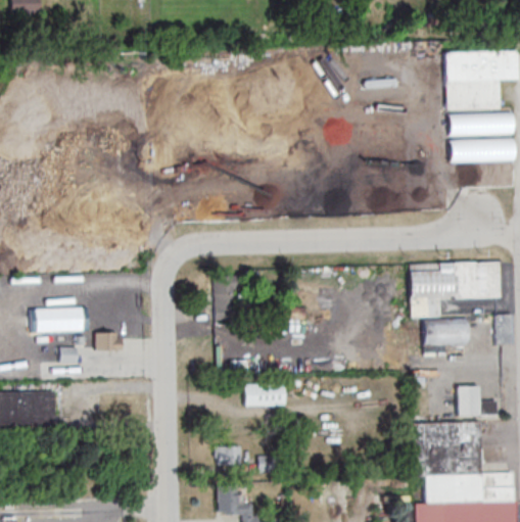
[(42,0),(11,0),(12,15),(42,15),(42,0)]
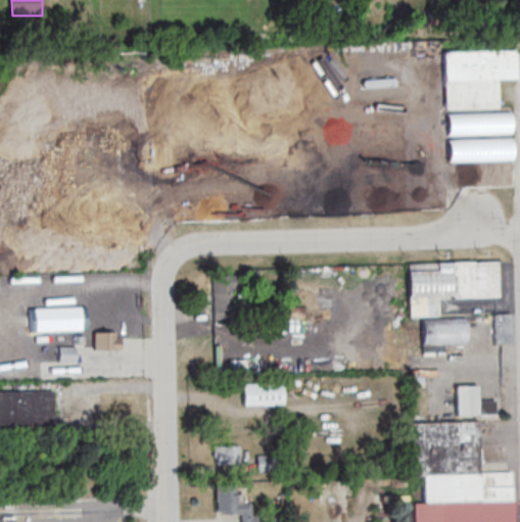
[(519,51),(445,52),(445,109),(501,109),(501,81),(519,81),(519,51)]
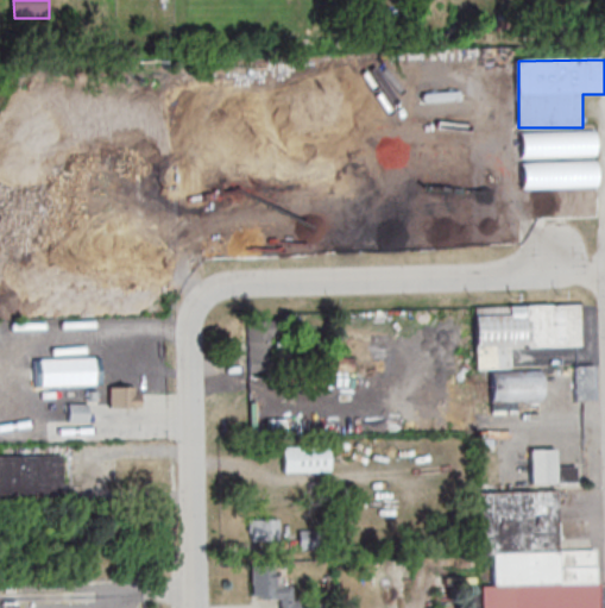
[(477,307),(477,370),(493,370),(495,415),(521,415),(521,403),(547,402),(547,371),(512,371),(512,349),(584,348),(584,306),(477,307)]
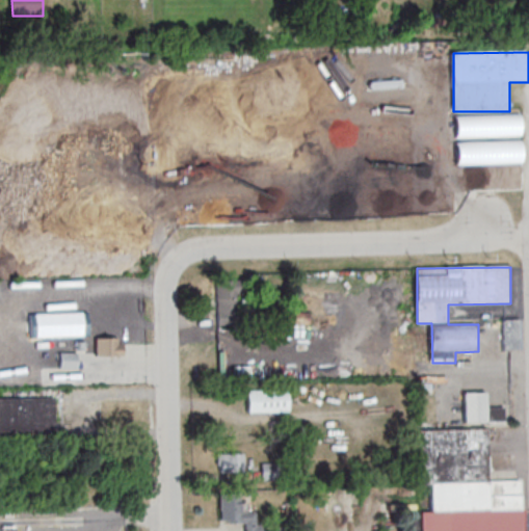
[(218,282),(218,322),(244,322),(244,282),(218,282)]
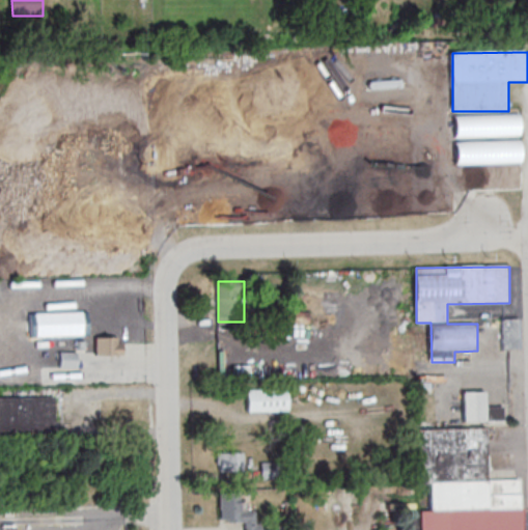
[(523,351),(523,319),(504,319),(504,351),(523,351)]
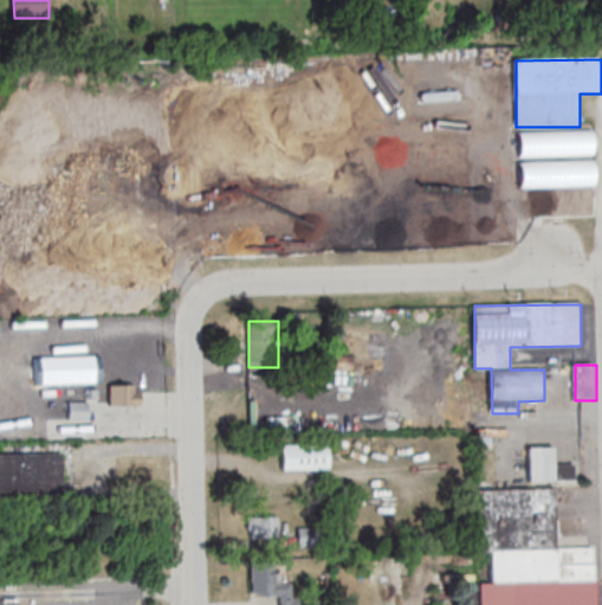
[(142,406),(142,385),(111,385),(111,406),(142,406)]
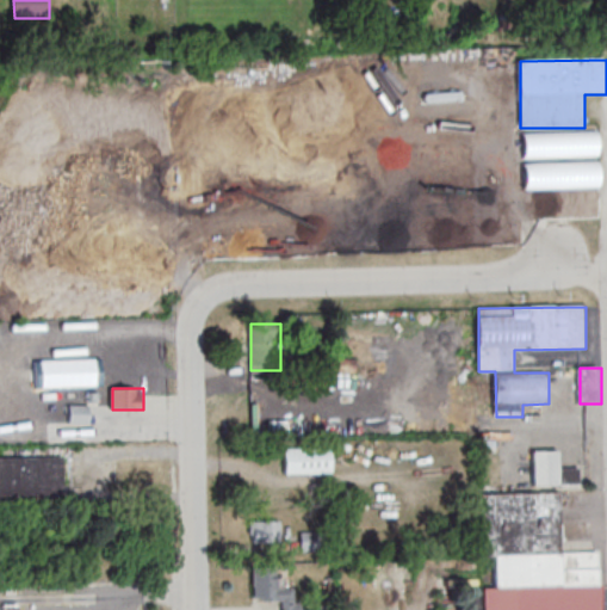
[(72,424),(90,424),(90,406),(72,406),(72,424)]
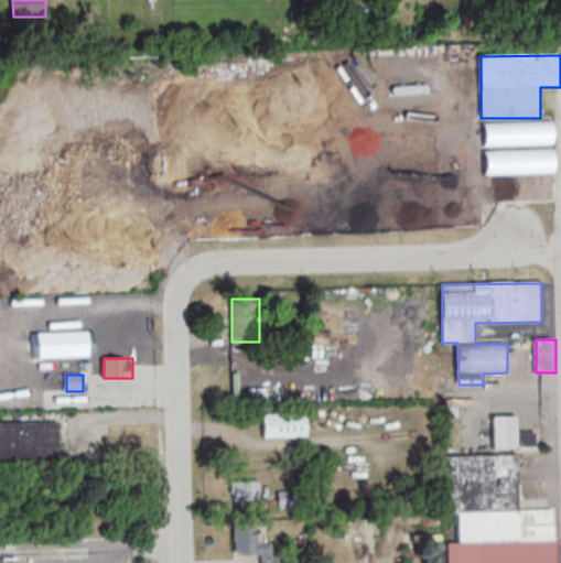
[(261,415),(305,413),(306,436),(262,439),(261,415)]
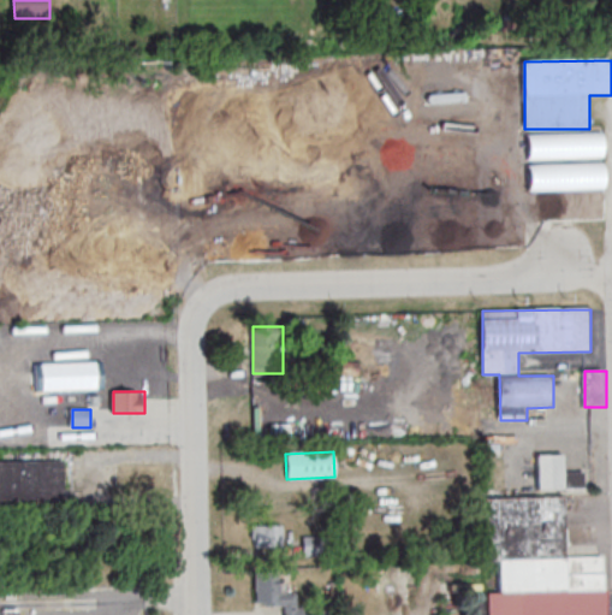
[(566,455),(540,455),(540,490),(587,490),(587,473),(566,473),(566,455)]
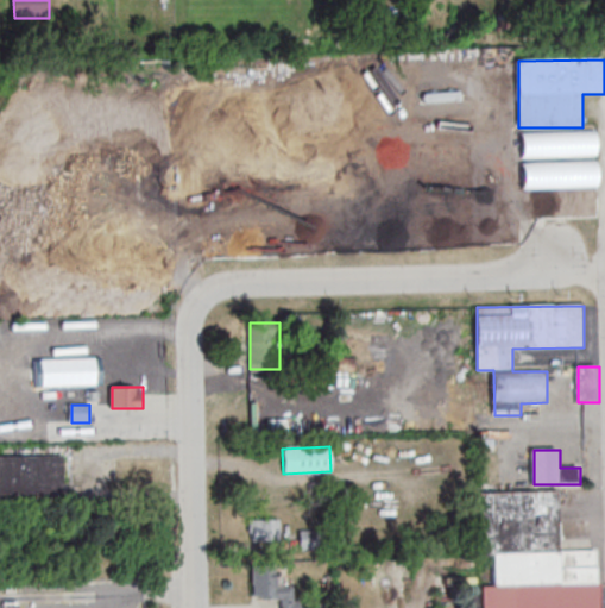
[(0,495),(65,495),(65,457),(0,456),(0,495)]
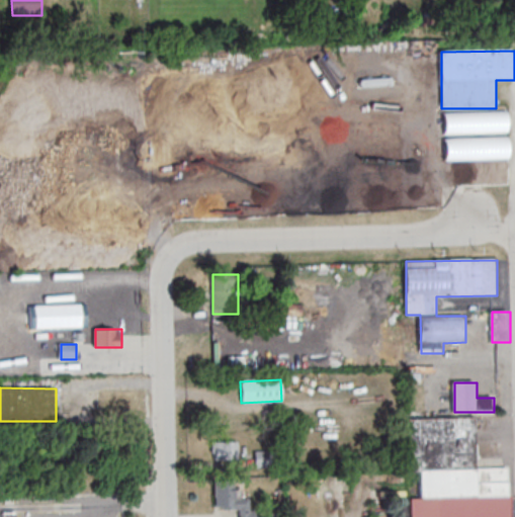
[(511,516),(511,468),(477,469),(476,419),(410,420),(411,471),(421,471),(421,499),(413,499),(413,516),(511,516)]
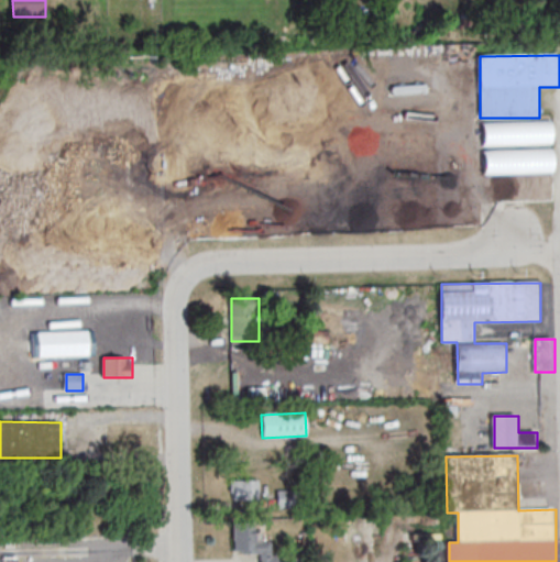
[(261,481),(232,481),(232,500),(261,500),(261,481)]
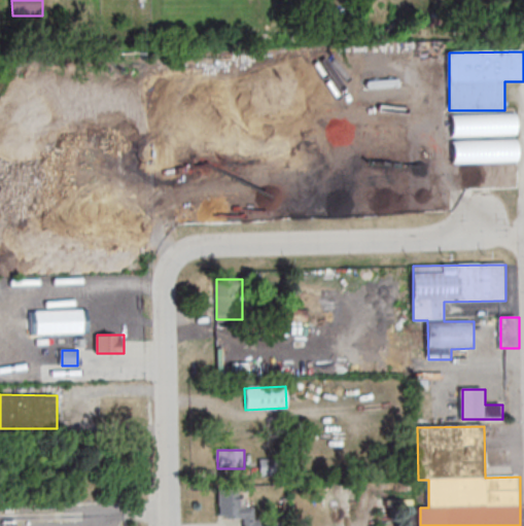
[(220,519),(246,519),(245,525),(263,525),(263,509),(241,507),(241,492),(220,492),(220,519)]
